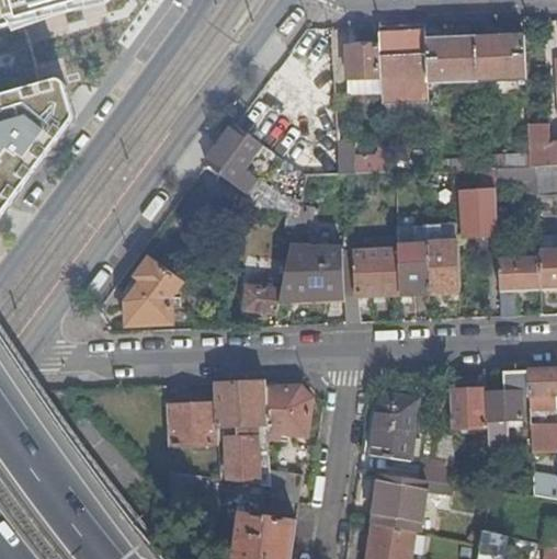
[(0,213),(70,116),(63,82),(57,79),(0,93),(0,33),(110,4),(113,0),(0,0),(0,213)]
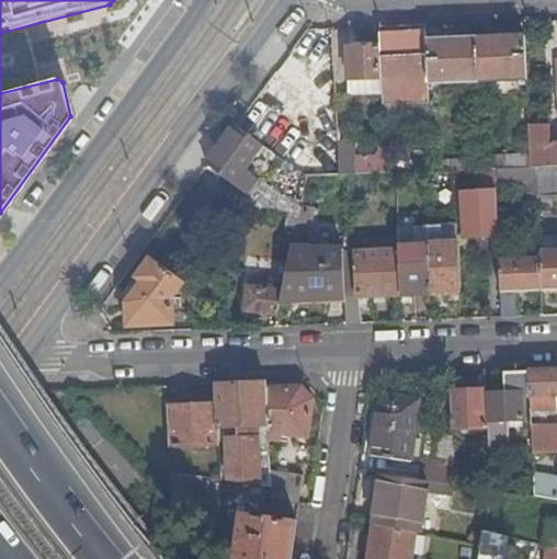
[(423,23),(376,24),(377,45),(377,77),(378,79),(425,78),(424,38),(423,23)]
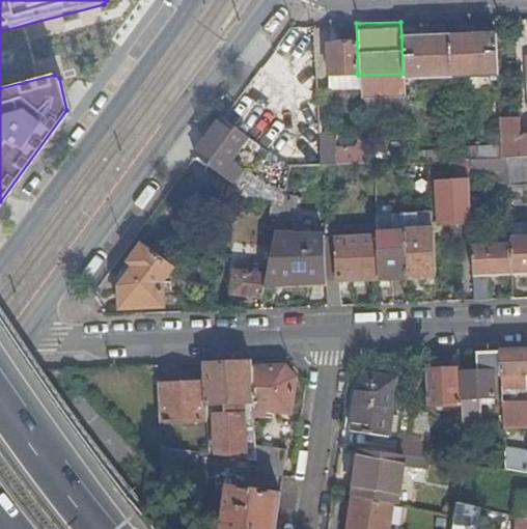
[(493,32),(447,34),(449,75),(495,73),(493,32)]
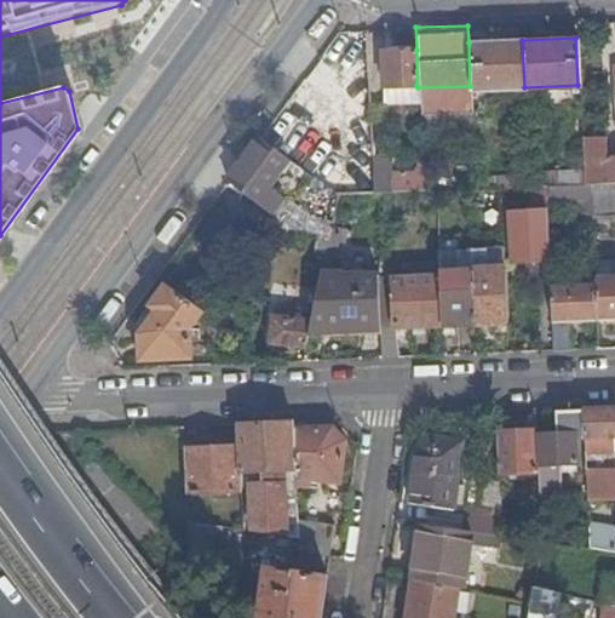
[(522,40),(469,43),(470,86),(470,90),(524,87),(522,40)]
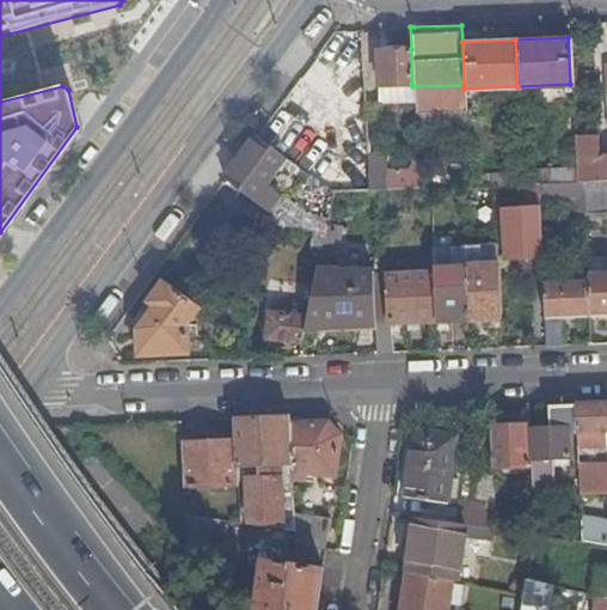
[(411,84),(411,49),(381,49),(381,59),(374,60),(375,85),(411,84)]
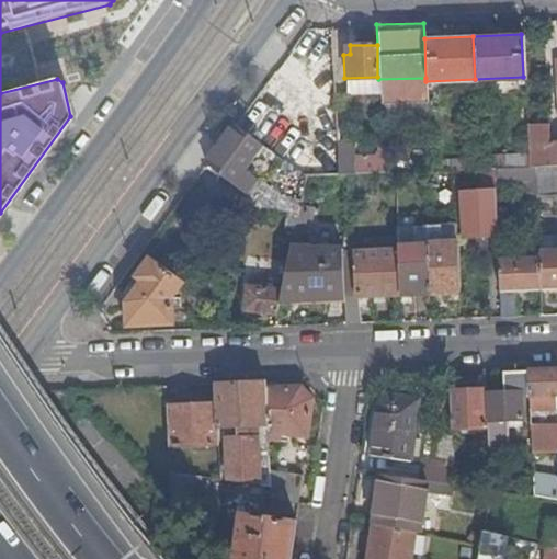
[(377,77),(344,78),(344,94),(378,93),(378,79),(377,77)]
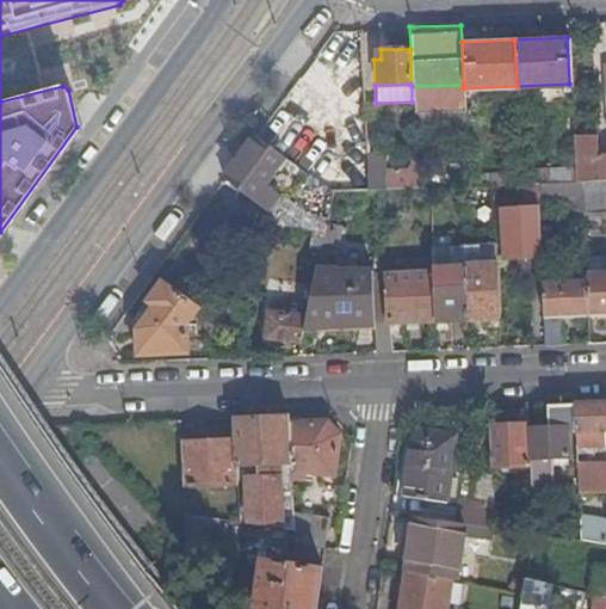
[(412,102),(412,111),(464,110),(463,88),(463,85),(412,86),(412,102)]
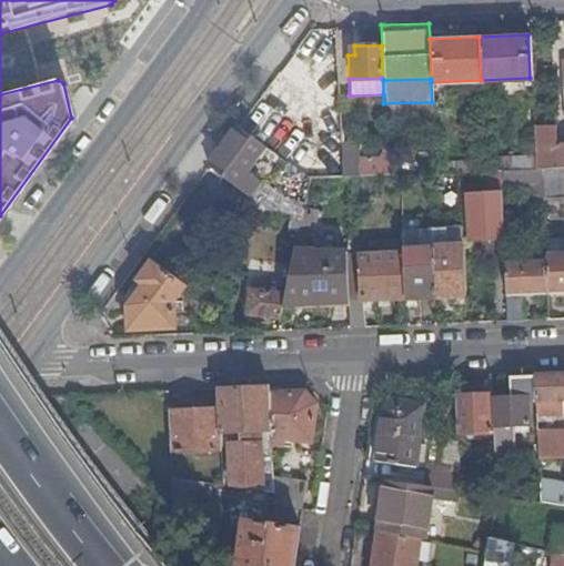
[(532,124),(533,153),(533,159),(553,159),(553,141),(554,141),(554,123),(532,124)]
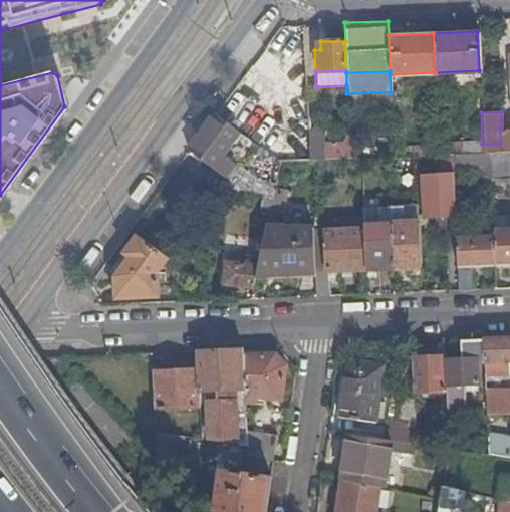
[(235,130),(213,113),(186,150),(208,166),(219,151),(235,130)]
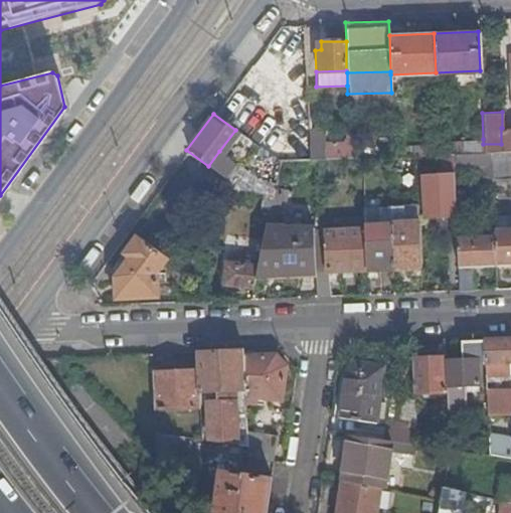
[(320,125),(306,126),(306,133),(308,159),(321,158),(349,157),(349,140),(321,141),(320,125)]
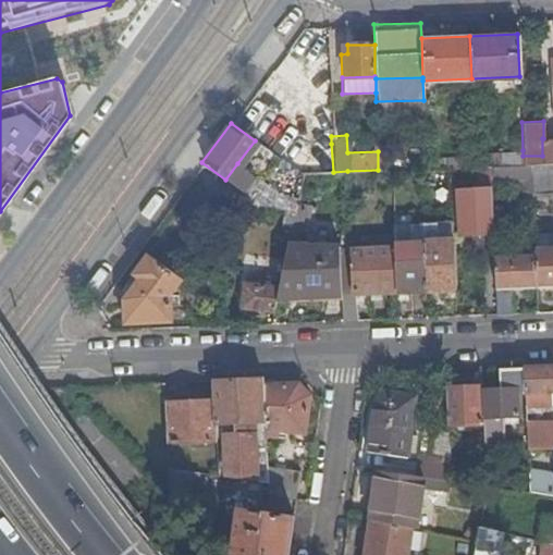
[(552,138),(543,138),(542,138),(542,156),(523,156),(524,164),(529,164),(552,162),(552,138)]
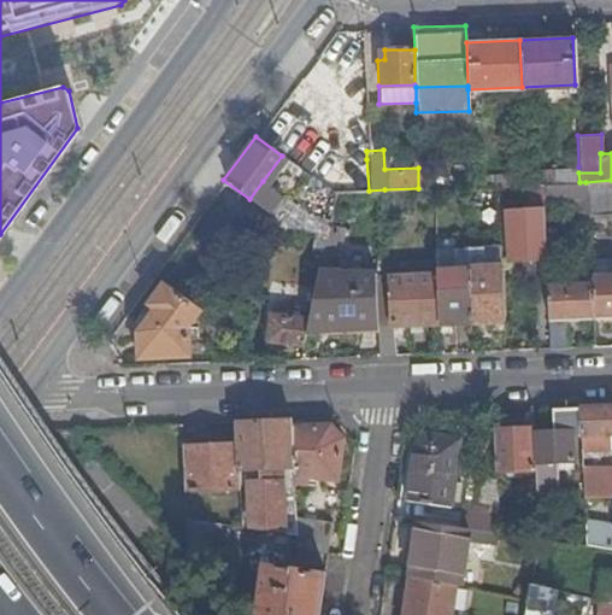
[(578,167),(525,168),(525,176),(525,185),(534,183),(541,183),(580,182),(578,173),(578,167)]
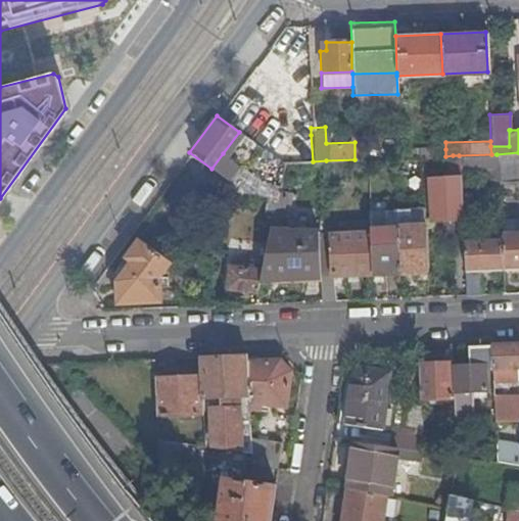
[(445,156),(445,149),(399,150),(399,157),(420,157),(445,156)]
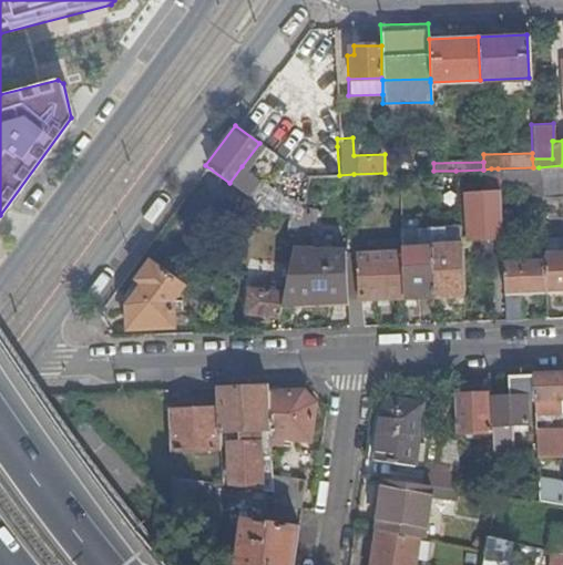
[(541,196),(562,195),(562,165),(539,167),(540,180),(541,196)]
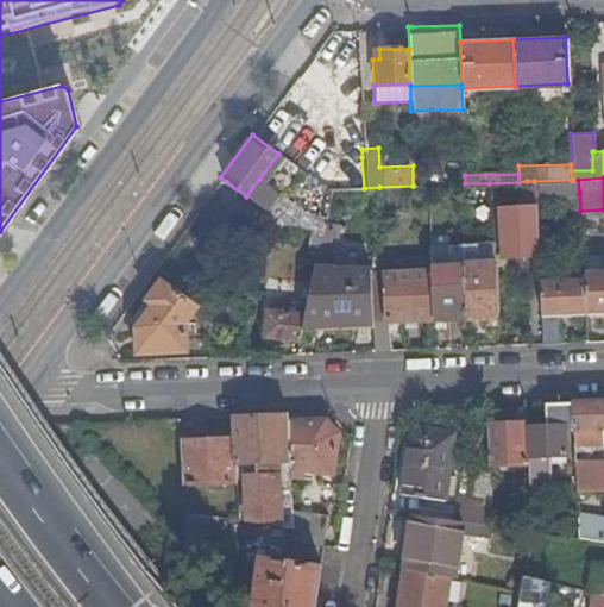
[(259,179),(246,196),(249,199),(260,208),(274,192),(259,179)]
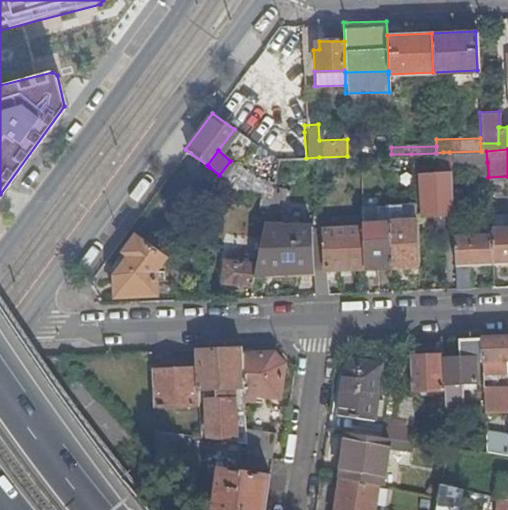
[(450,163),(487,162),(486,151),(481,151),(449,152),(450,163)]
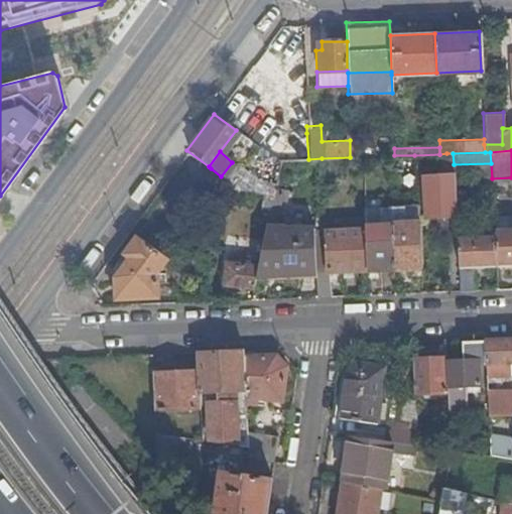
[(422,215),(455,213),(454,164),(453,153),(446,153),(448,168),(442,168),(442,174),(420,175),(422,215)]
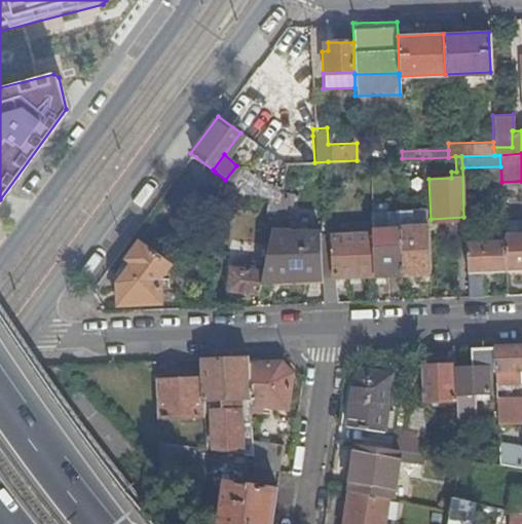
[(202,188),(232,210),(245,193),(225,180),(215,172),(202,188)]
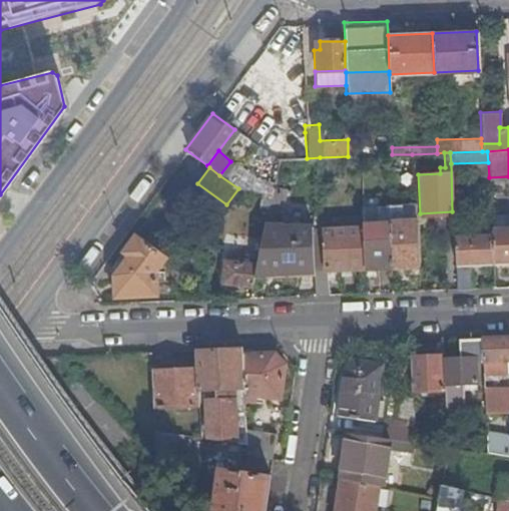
[(265,221),(270,223),(278,186),(273,185),(270,195),(265,221)]
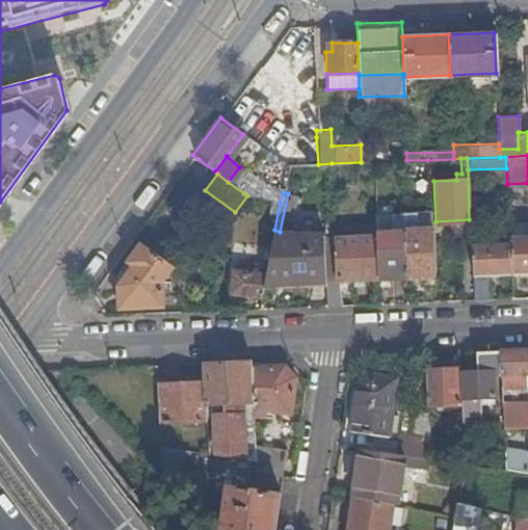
[(405,276),(432,275),(430,221),(416,222),(415,212),(403,213),(405,276)]
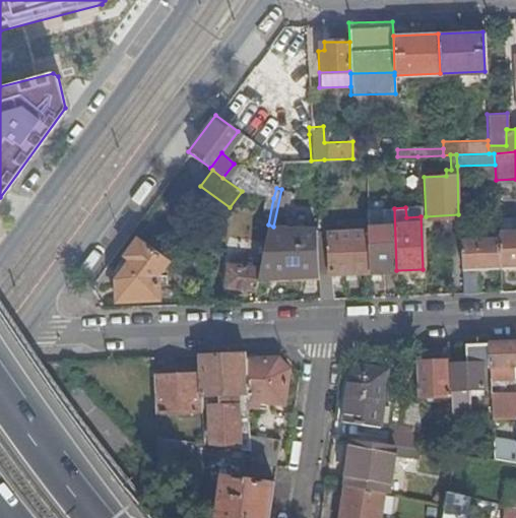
[(369,271),(396,270),(394,208),(381,208),(382,217),(367,218),(368,231),(369,271)]
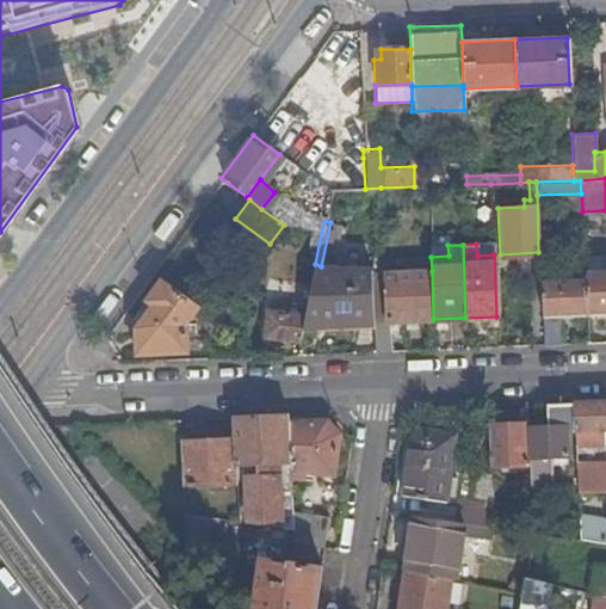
[(449,256),(447,245),(431,246),(431,257),(449,256)]
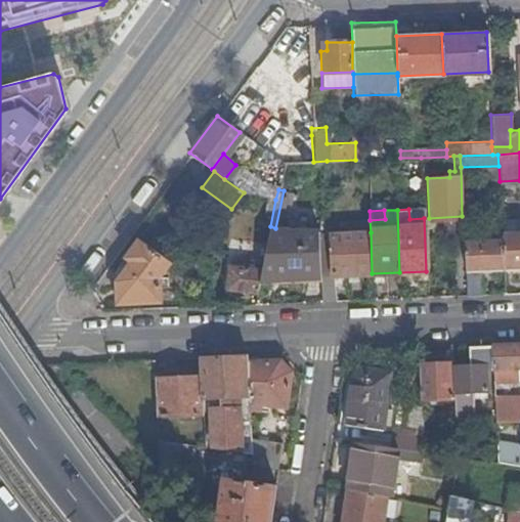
[(259,277),(319,274),(318,234),(318,229),(289,231),(275,228),(270,226),(261,269),(259,277)]
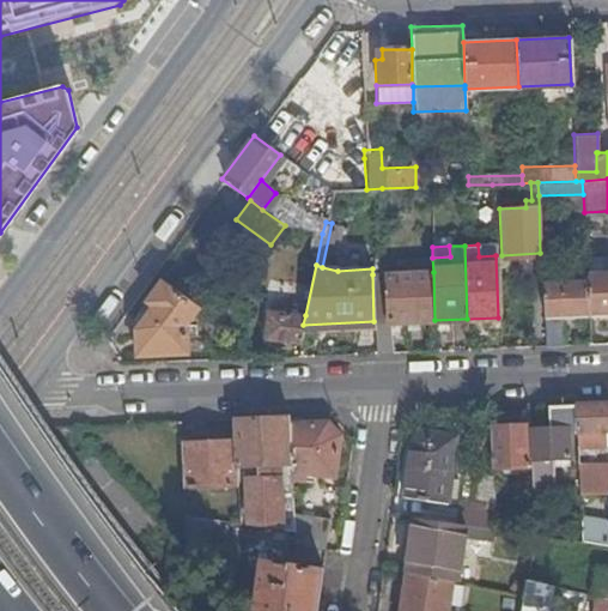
[(587,280),(588,314),(607,312),(607,271),(587,272),(587,280)]
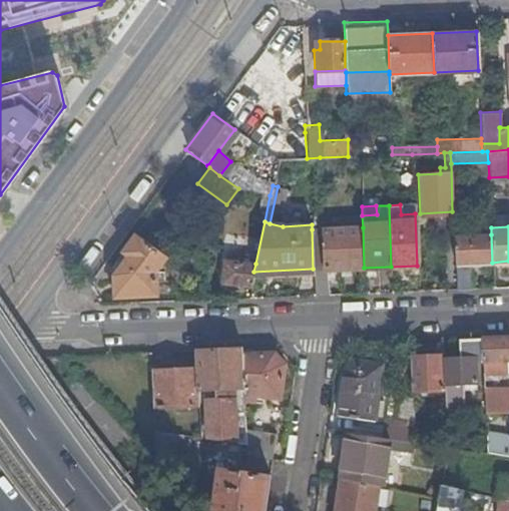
[(326,269),(364,268),(363,227),(324,229),(325,269),(326,269)]
